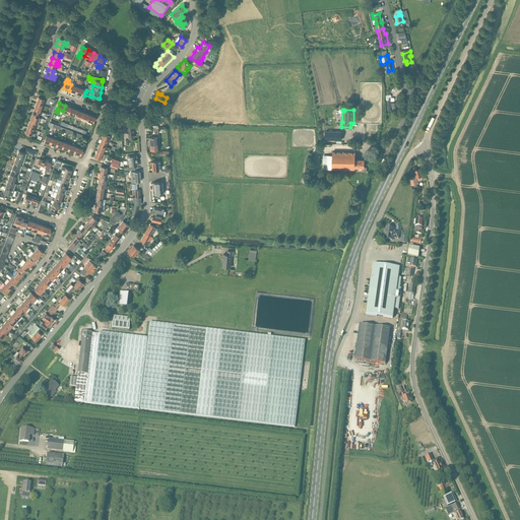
[(40,118),(38,118),(31,115),(29,121),(36,123),(38,124),(40,118)]
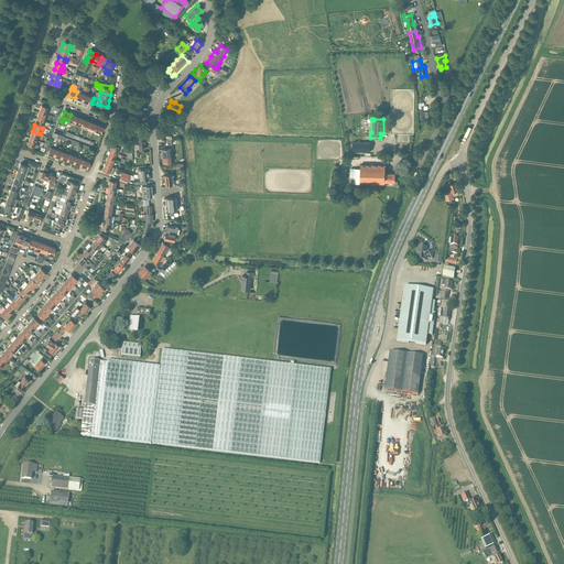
[(140,134),(139,130),(131,130),(132,137),(138,137),(138,142),(137,142),(137,144),(138,144),(139,150),(145,150),(143,134),(140,134)]
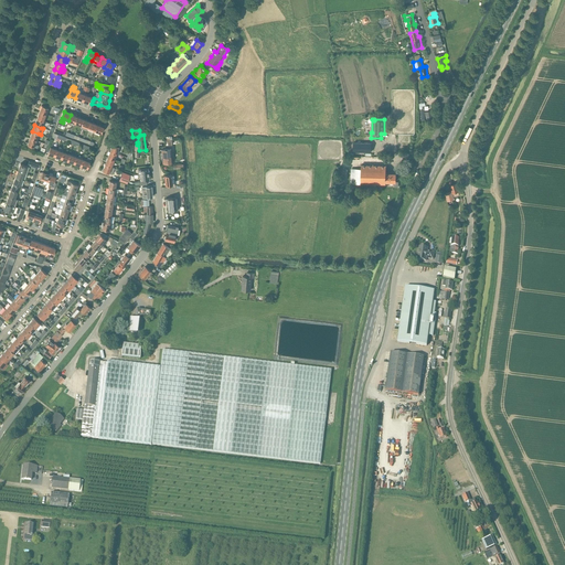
[(34,145),(36,140),(30,138),(28,145),(33,147),(38,148),(39,146),(34,145)]
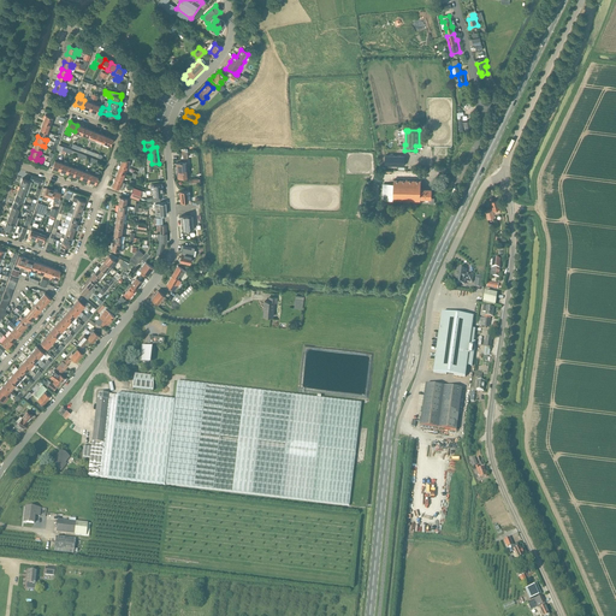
[(404,166),(404,157),(385,155),(385,165),(404,166)]
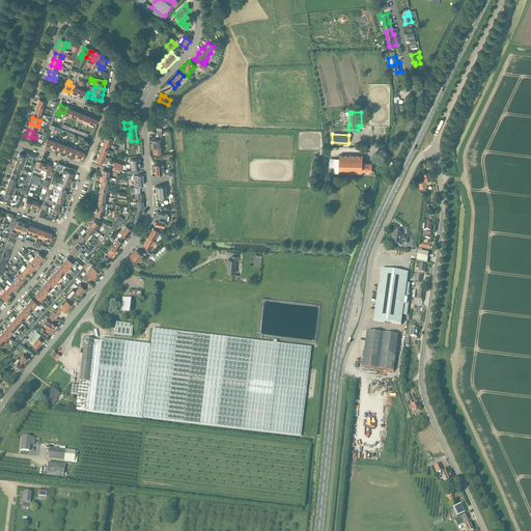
[(104,142),(109,144),(111,145),(112,142),(110,141),(112,138),(106,136),(104,142)]
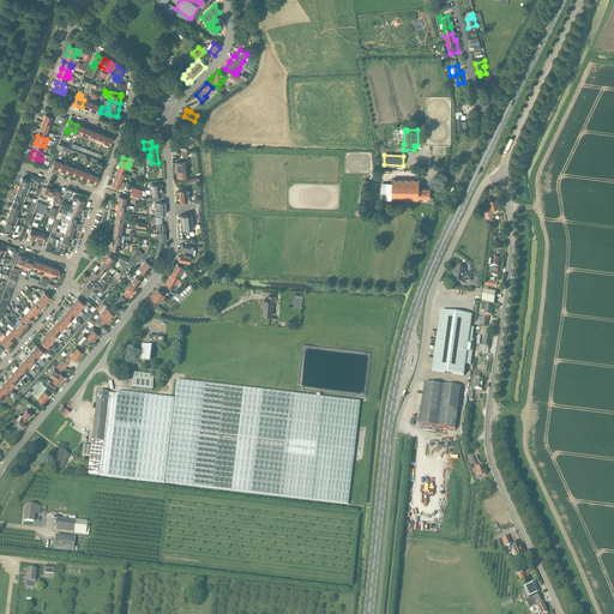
[(59,170),(62,163),(54,160),(52,167),(59,170)]
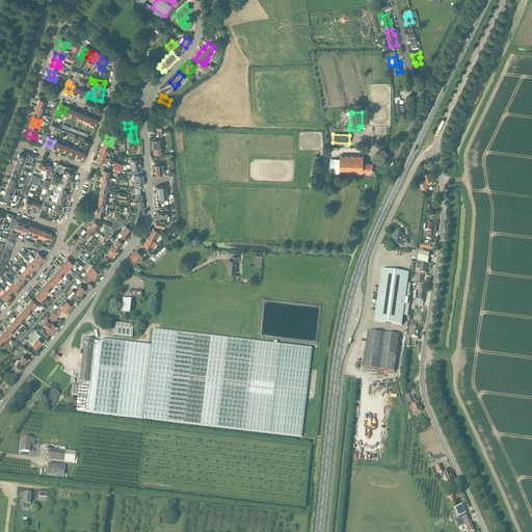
[(160,147),(160,144),(161,144),(161,141),(153,141),(154,153),(161,153),(161,147),(160,147)]
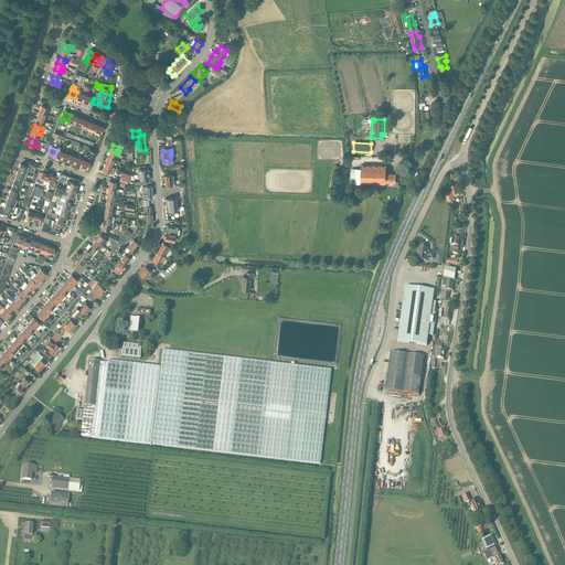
[(68,161),(71,155),(64,152),(61,159),(68,161)]
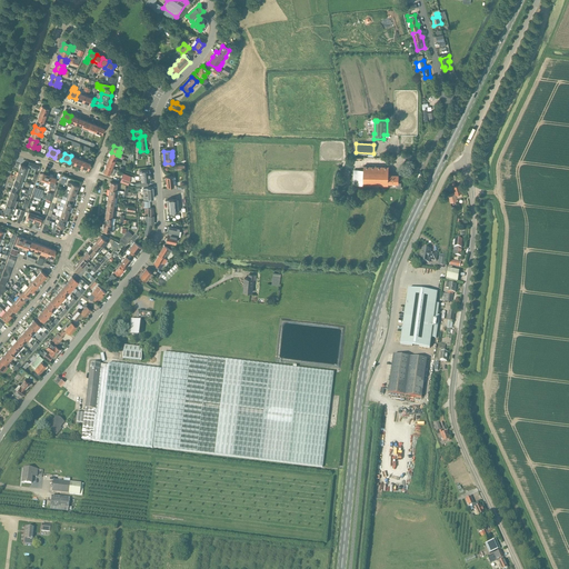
[(83,161),(81,167),(88,170),(90,163),(91,160),(89,159),(87,162),(83,161)]
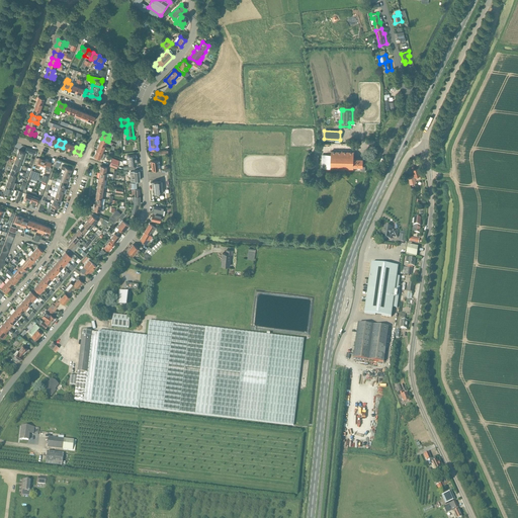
[(16,156),(22,158),(24,152),(18,150),(16,156)]
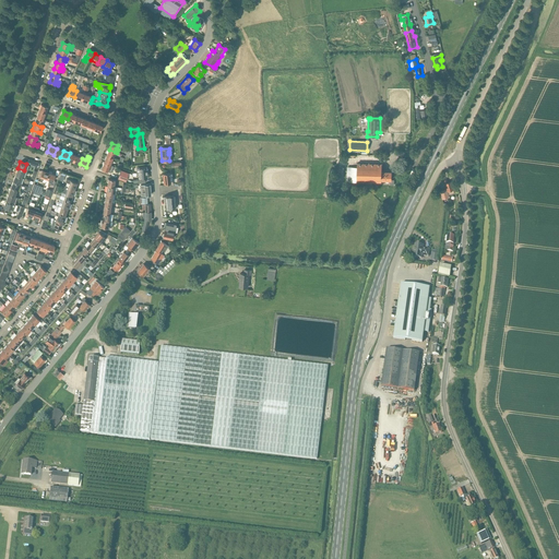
[(114,166),(110,165),(104,163),(102,169),(108,171),(111,173),(114,166)]
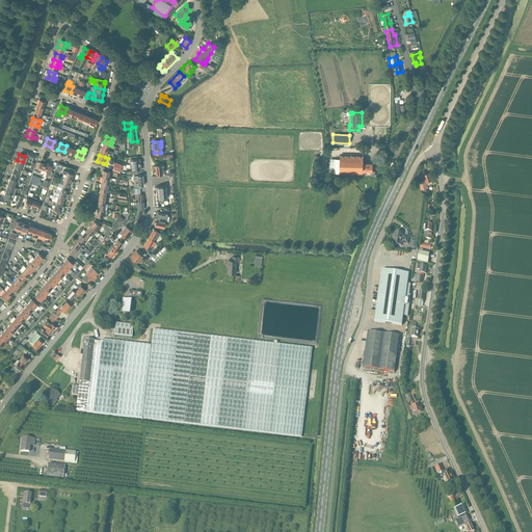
[(372,171),(372,163),(363,163),(363,156),(340,155),(340,159),(330,159),(329,174),(339,174),(339,173),(348,174),(348,178),(354,178),(354,174),(366,174),(366,171),(372,171)]
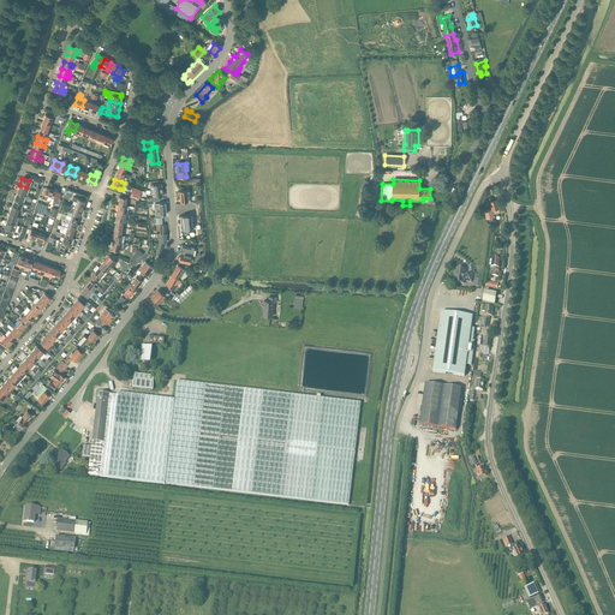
[(162,196),(161,189),(162,187),(162,185),(161,184),(150,185),(151,193),(154,193),(154,196),(162,196)]
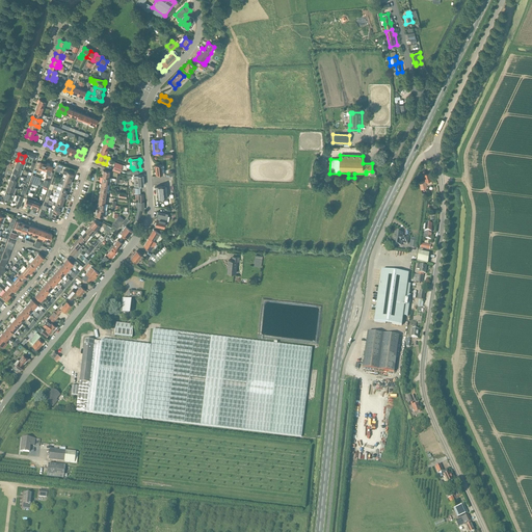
[(21,168),(23,162),(17,160),(15,166),(21,168)]
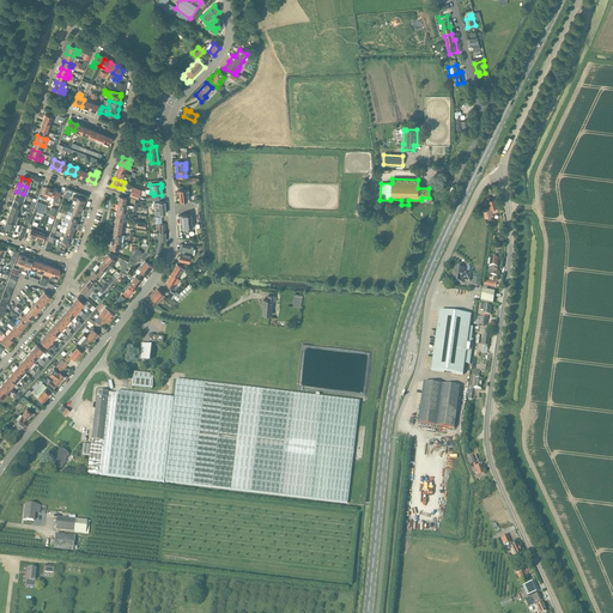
[(48,195),(50,196),(53,189),(46,187),(42,198),(46,199),(48,195)]
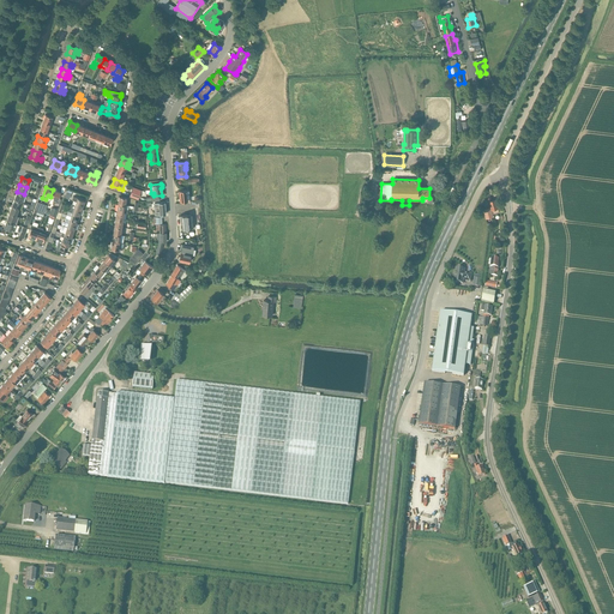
[(138,200),(142,191),(133,187),(130,197),(138,200)]
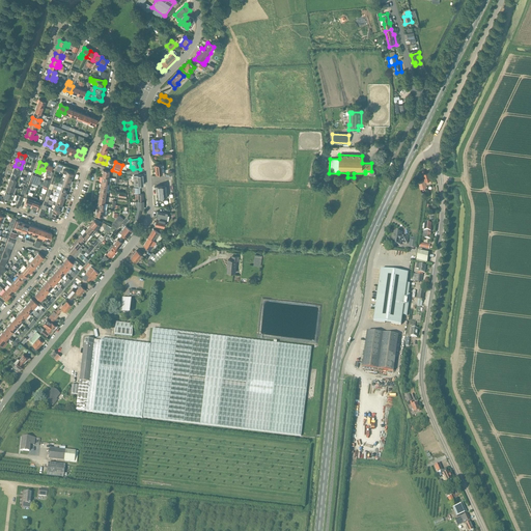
[(46,164),(44,170),(47,171),(46,174),(49,175),(52,166),(46,164)]
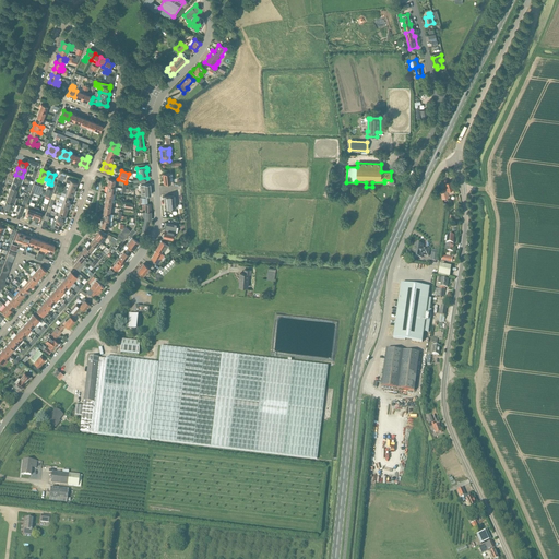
[(68,187),(74,189),(76,182),(67,179),(66,182),(69,183),(68,187)]
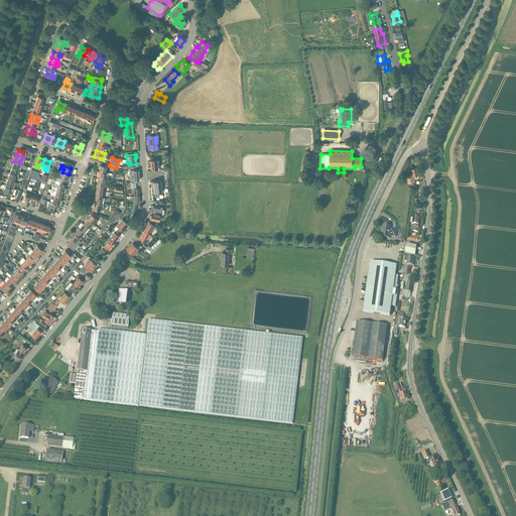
[(413,167),(413,165),(409,166),(410,169),(411,168),(414,179),(419,178),(416,167),(413,167)]
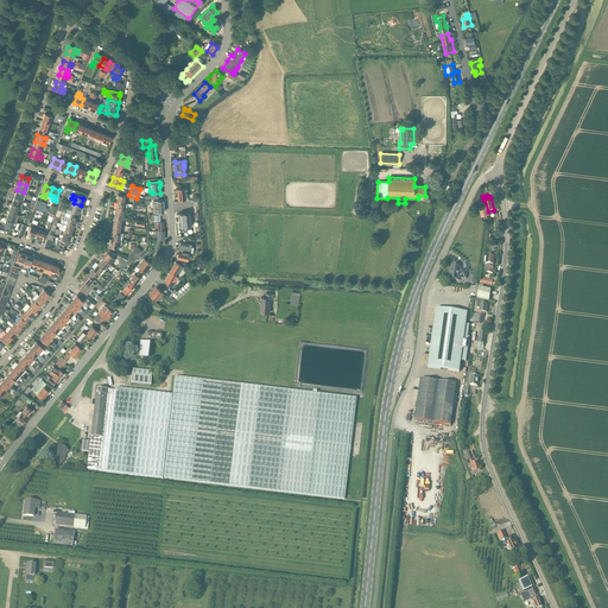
[(19,204),(21,200),(14,197),(12,204),(18,207),(20,208),(21,204),(19,204)]
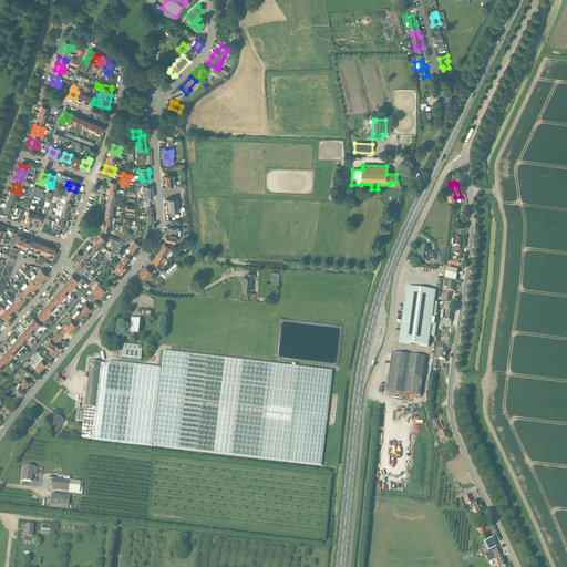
[(143,198),(153,197),(152,187),(142,188),(143,198)]
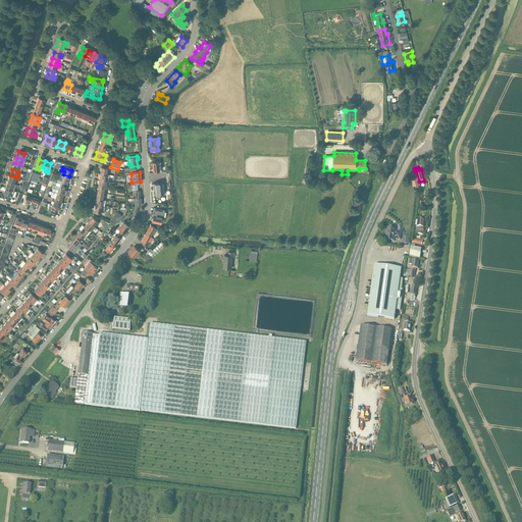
[(69,176),(63,174),(60,173),(59,176),(58,179),(67,183),(69,176)]
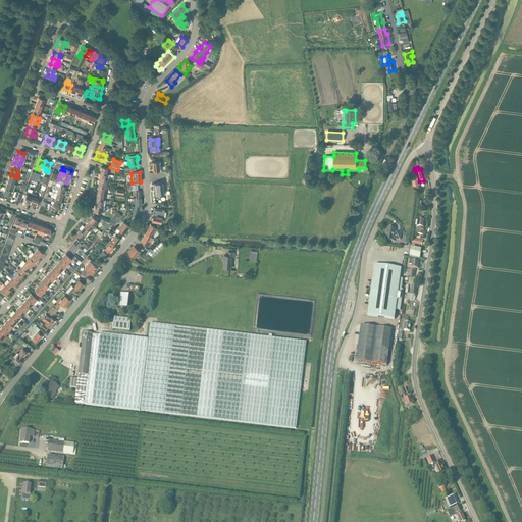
[(65,189),(67,183),(58,179),(57,183),(60,184),(59,187),(65,189)]
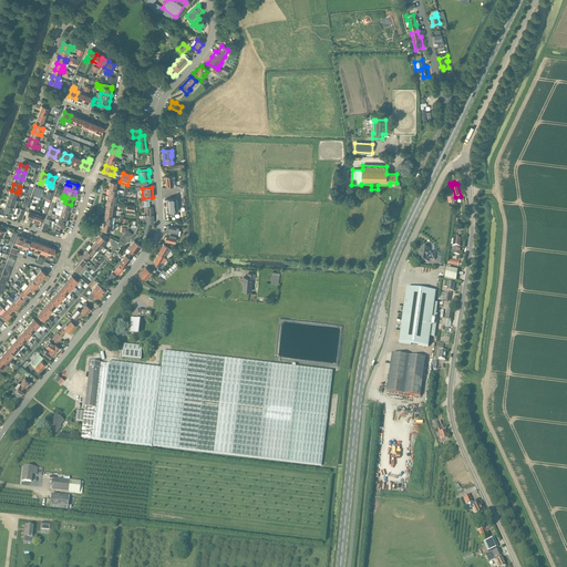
[(12,206),(14,199),(8,197),(6,204),(12,206)]
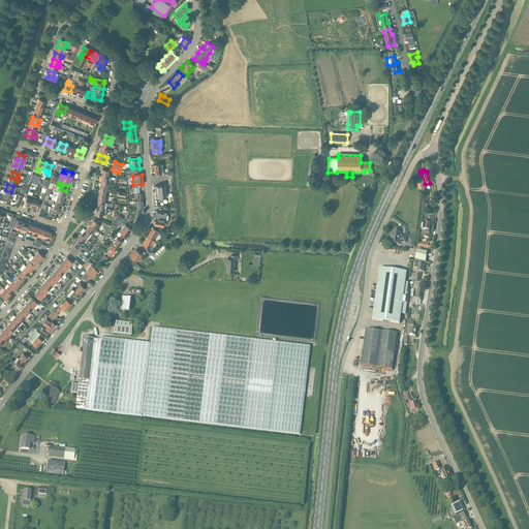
[(157,198),(165,197),(164,185),(156,186),(157,198)]
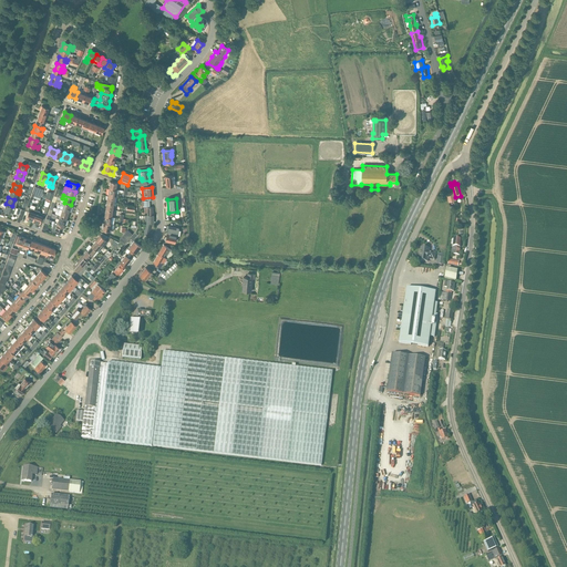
[(64,203),(61,202),(59,205),(63,206),(62,209),(69,212),(71,205),(64,203)]
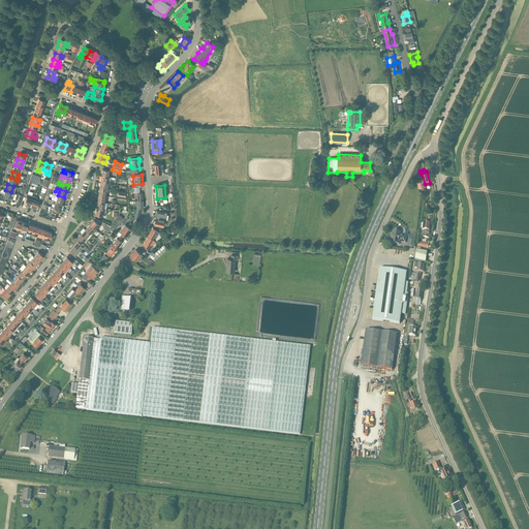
[(10,195),(11,192),(5,190),(3,196),(9,198),(12,199),(13,197),(10,195)]
